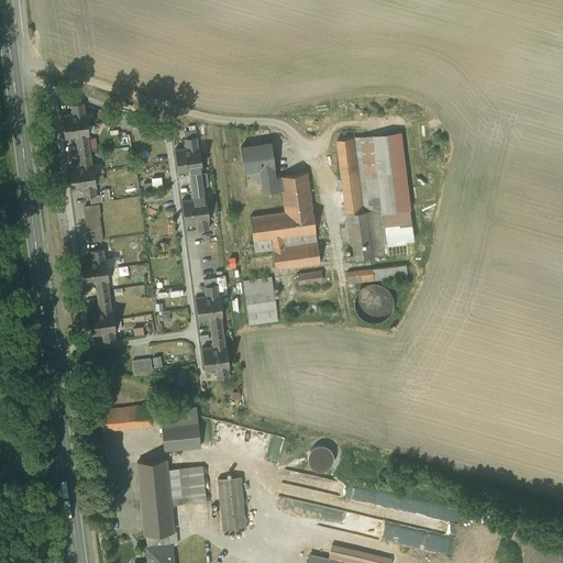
[(91,163),(87,134),(89,134),(86,111),(85,111),(83,102),(72,103),(73,113),(62,114),(65,138),(76,135),(80,164),(68,166),(72,188),(83,187),(84,196),(96,195),(95,185),(96,185),(92,163),(91,163)]
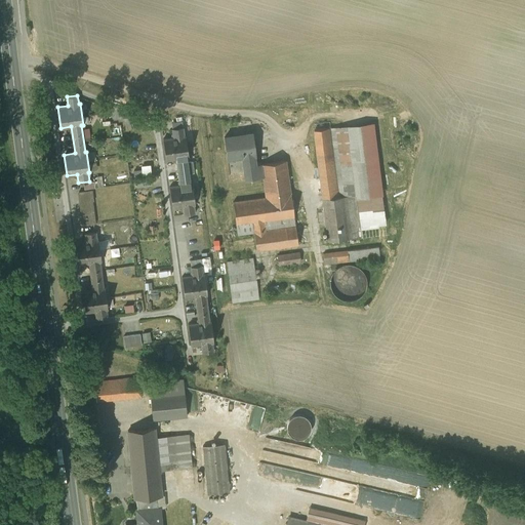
[(372,123),(330,128),(339,197),(356,195),(356,198),(381,195),(372,123)]
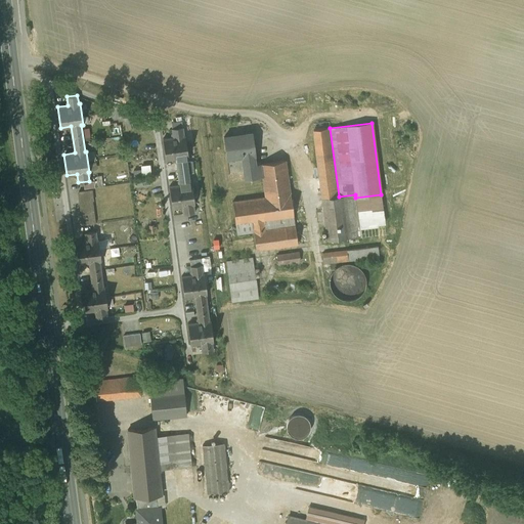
[(185,135),(183,135),(182,127),(172,128),(173,137),(163,138),(166,160),(176,158),(179,184),(169,185),(172,207),(182,206),(183,214),(194,213),(193,204),(194,204),(191,182),(190,183),(186,157),(188,157),(185,135)]
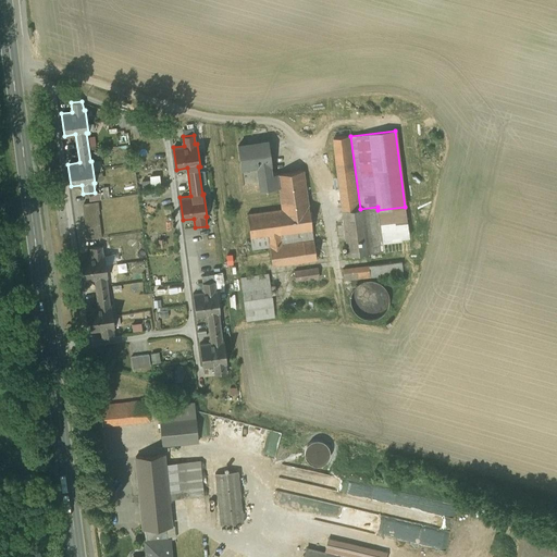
[(378,207),(360,209),(350,136),(333,138),(348,256),(383,251),(378,210),(378,207)]
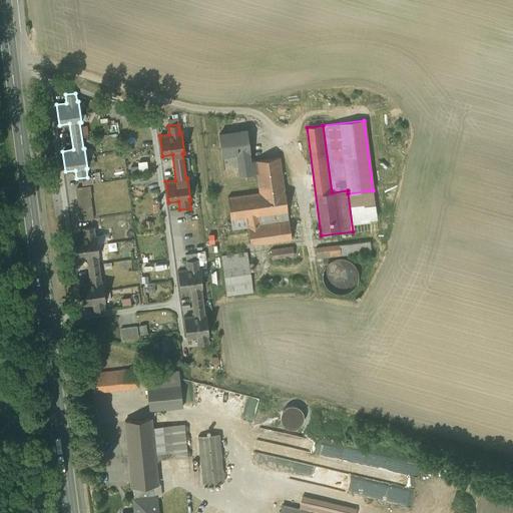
[(246,130),(219,134),(222,154),(237,152),(240,174),(257,171),(255,160),(249,161),(247,151),(249,150),(246,130)]
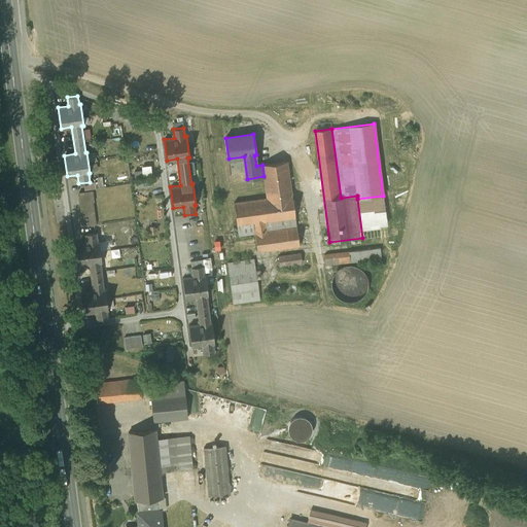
[(287,161),(262,165),(264,176),(267,198),(234,203),(237,225),(254,222),(255,233),(257,251),(275,248),(300,245),(292,195),(291,195),(287,161)]
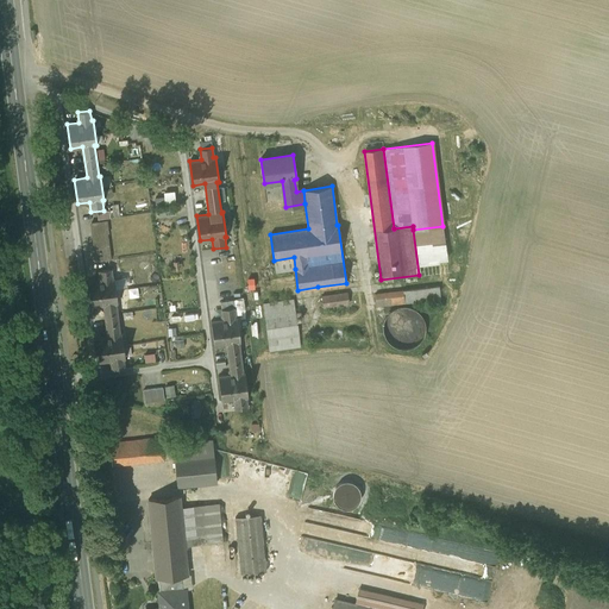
[(173,189),(162,190),(163,202),(174,201),(173,189)]
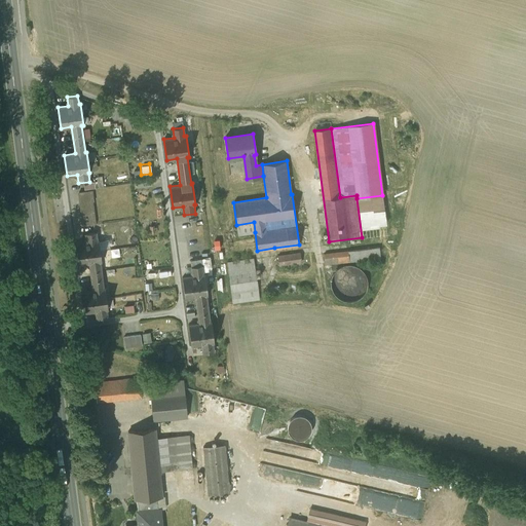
[(91,190),(79,192),(83,225),(96,223),(92,200),(94,200),(91,190)]
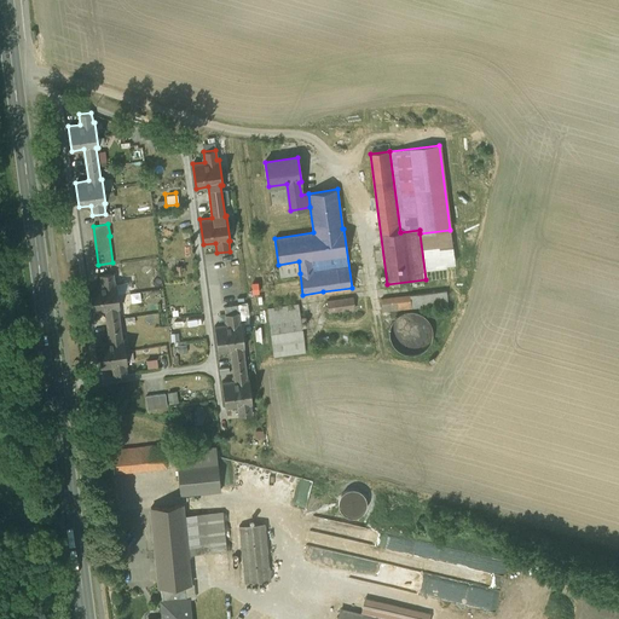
[(122,339),(117,308),(120,307),(116,283),(114,283),(113,272),(100,275),(102,284),(90,287),(93,311),(105,310),(109,341),(97,342),(100,368),(113,365),(114,376),(127,374),(126,364),(127,364),(123,339),(122,339)]
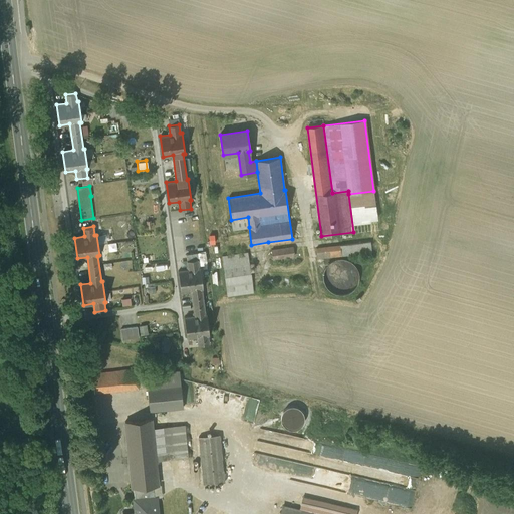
[(362,243),(316,249),(317,259),(363,253),(362,243)]
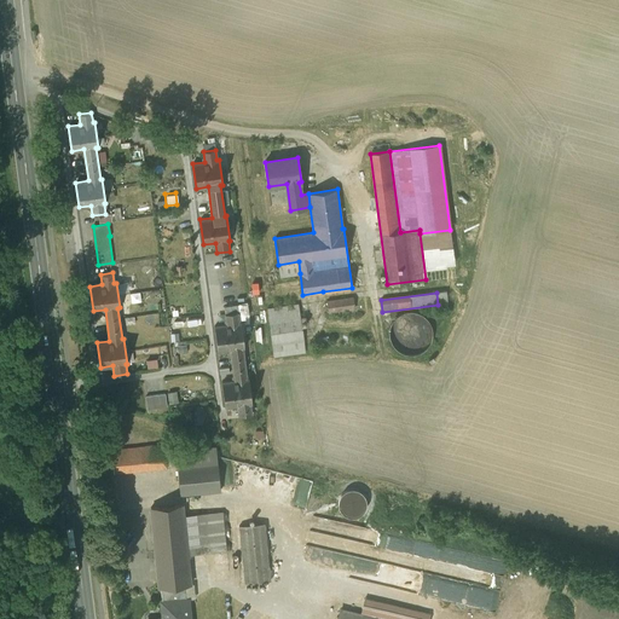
[(353,298),(327,301),(328,312),(354,308),(353,298)]
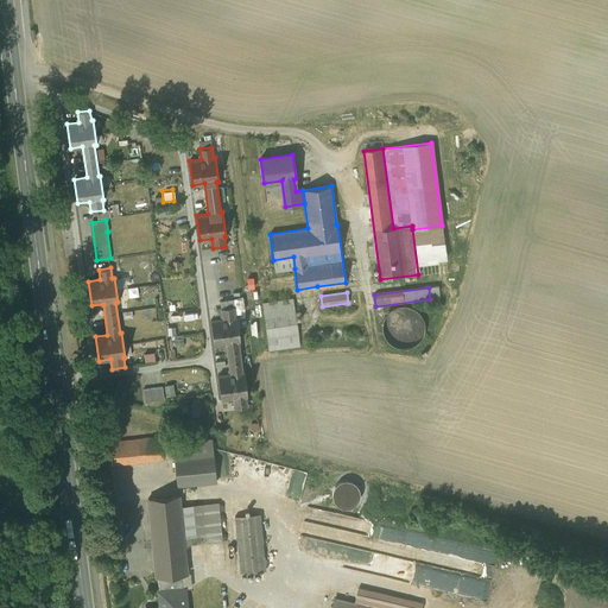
[(293,299),(263,303),(268,347),(299,342),(293,299)]
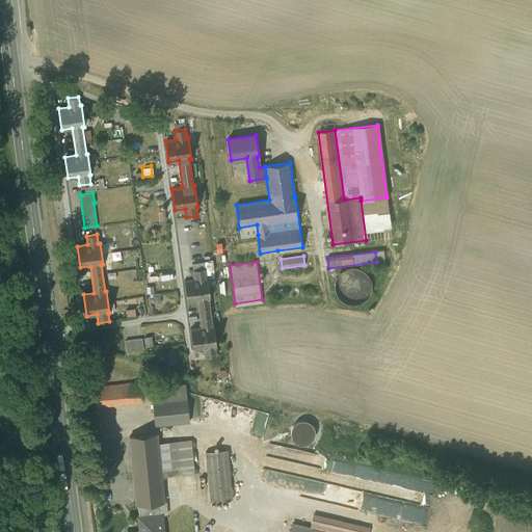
[(371,292),(372,285),(370,277),(366,271),(360,267),(352,266),(345,268),(340,272),(336,278),(335,286),(336,293),(340,298),(346,302),(353,303),(361,302),(367,298),(371,292)]
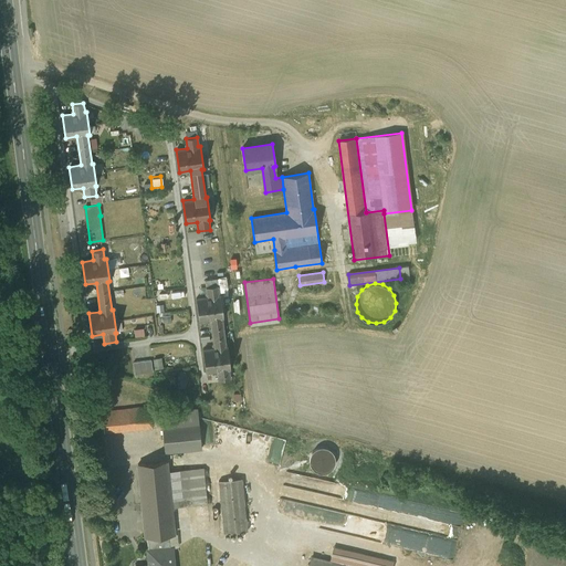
[(218,285),(206,287),(207,296),(196,297),(199,321),(210,320),(215,347),(203,349),(206,371),(217,370),(219,379),(230,378),(229,369),(230,368),(228,346),(226,346),(221,317),(223,317),(220,294),(219,295),(218,285)]
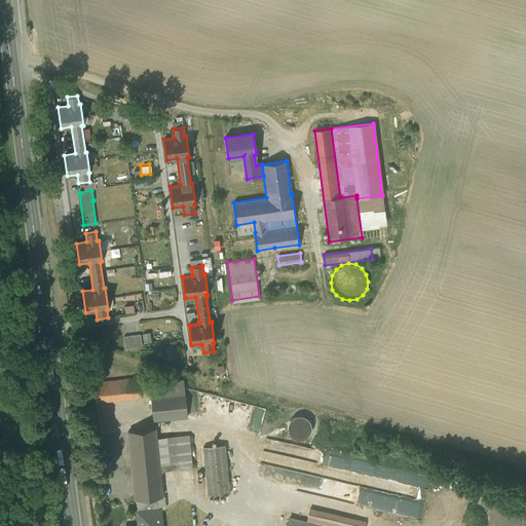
[(158,299),(158,288),(147,288),(147,299),(158,299)]
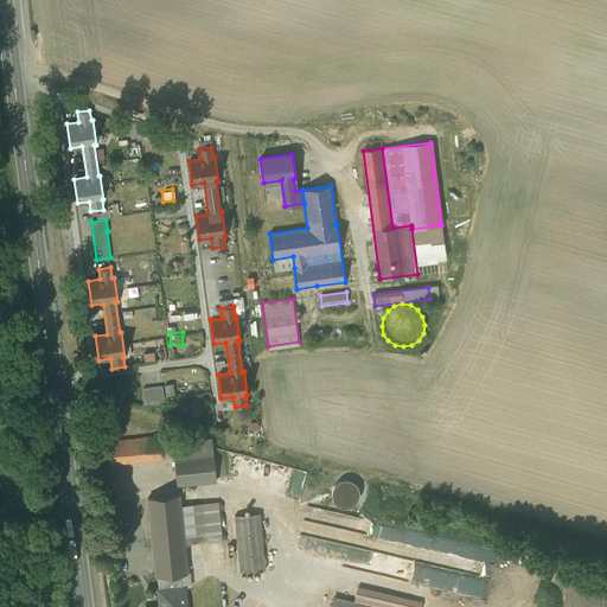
[(144,360),(154,359),(153,350),(142,352),(144,360)]
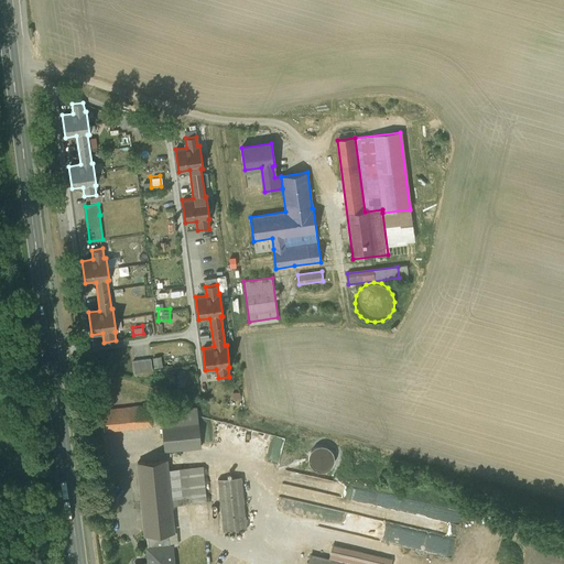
[(151,358),(133,360),(134,372),(152,369),(151,358)]
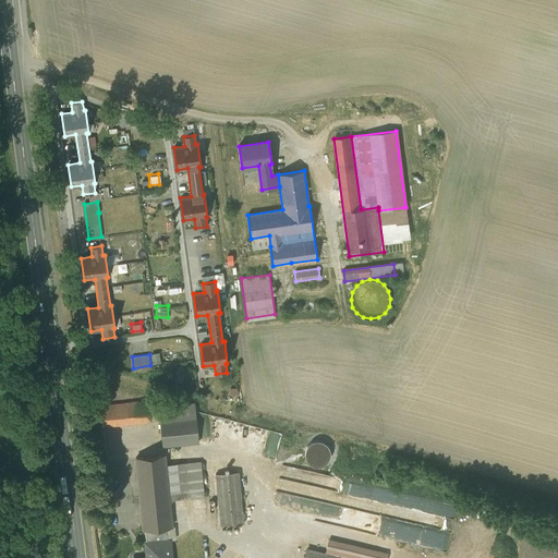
[(148,401),(100,405),(102,425),(150,421),(148,401)]
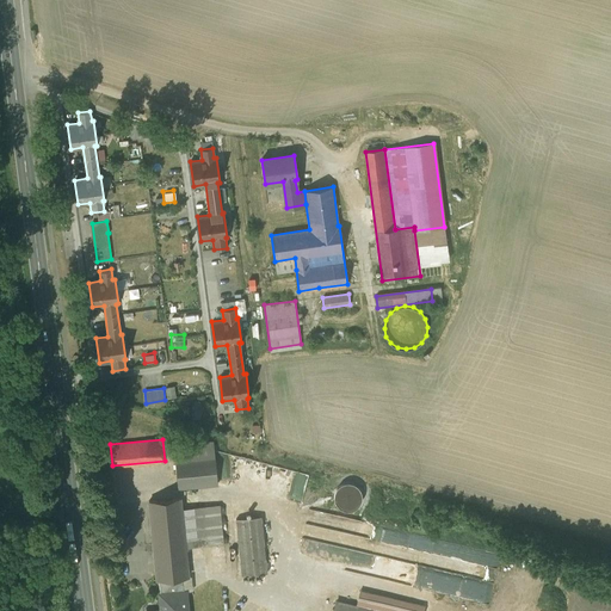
[(214,442),(174,445),(179,488),(217,485),(217,482),(216,467),(214,442)]
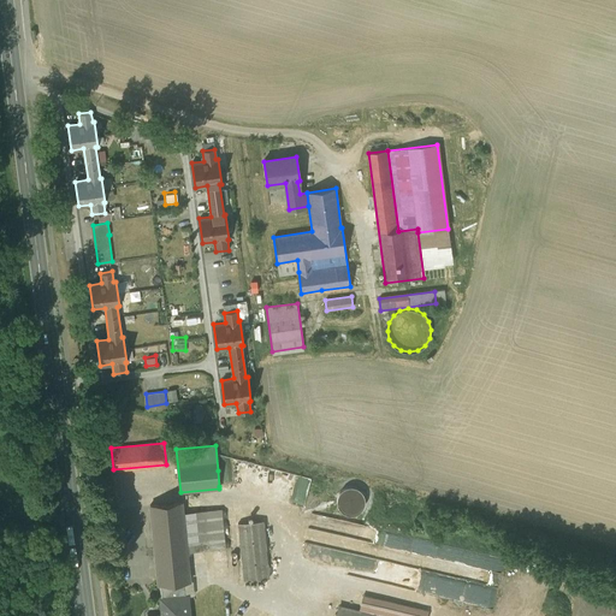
[(312,479),(256,463),(249,490),(304,505),(312,479)]
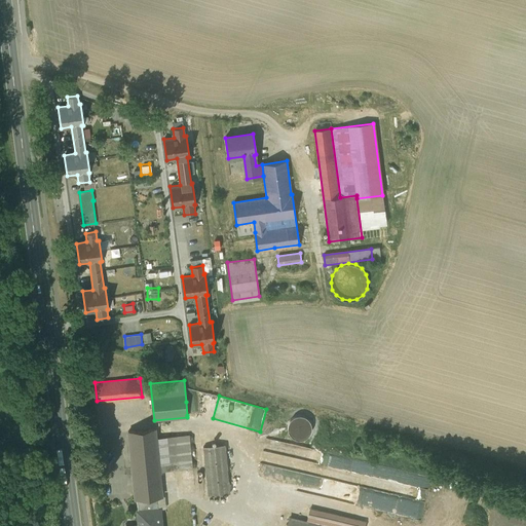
[(311,433),(312,428),(311,423),(308,419),(304,417),(299,416),(295,417),(291,420),(288,423),(288,428),(289,434),(291,438),(295,440),(300,441),(304,440),(308,437),(311,433)]
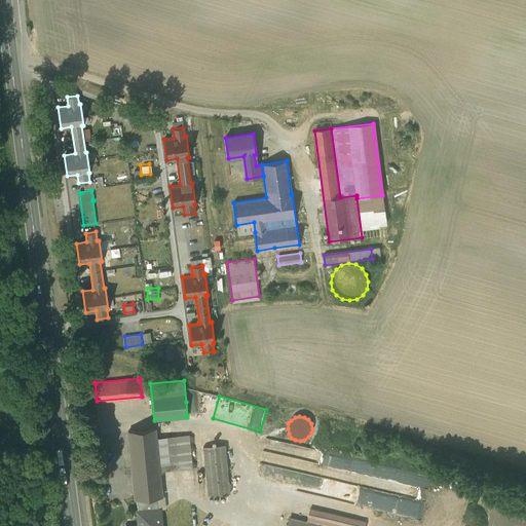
[(155,428),(128,431),(136,499),(137,499),(156,497),(161,496),(155,428)]
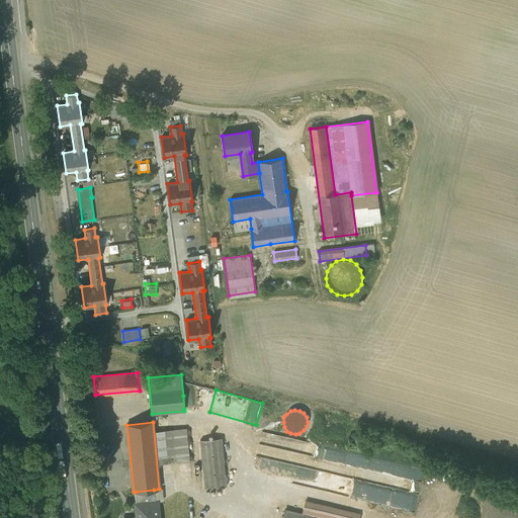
[(222,438),(200,440),(205,489),(227,487),(222,438)]
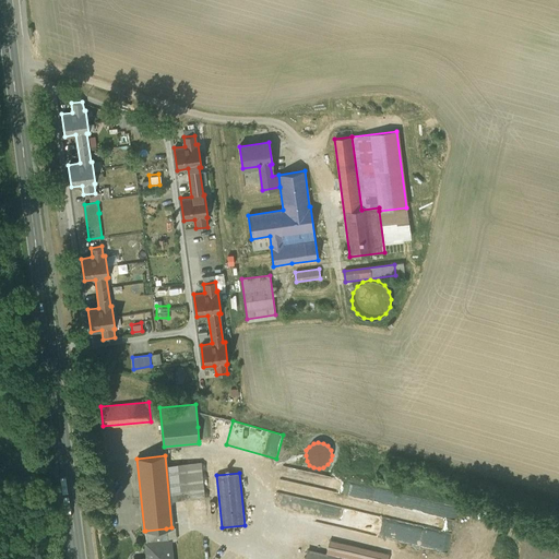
[(379,536),(437,547),(438,544),(424,542),(426,527),(382,519),(379,536)]
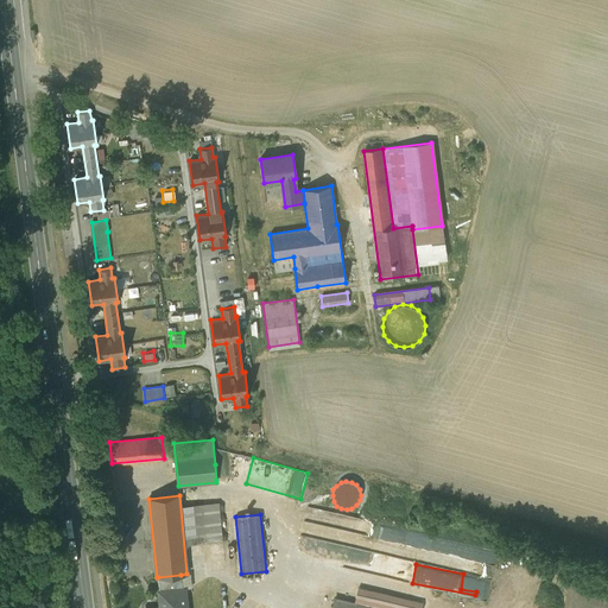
[(494,577),(494,564),(469,564),(469,577),(494,577)]
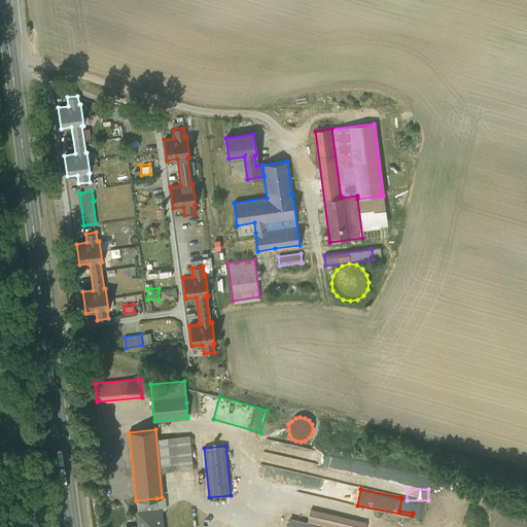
[(120,499),(131,499),(131,491),(119,491),(120,499)]
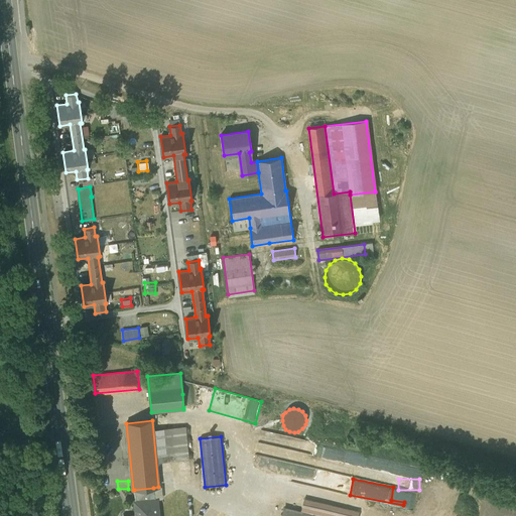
[(153,488),(134,490),(135,502),(136,515),(158,515),(157,500),(154,500),(153,488)]
